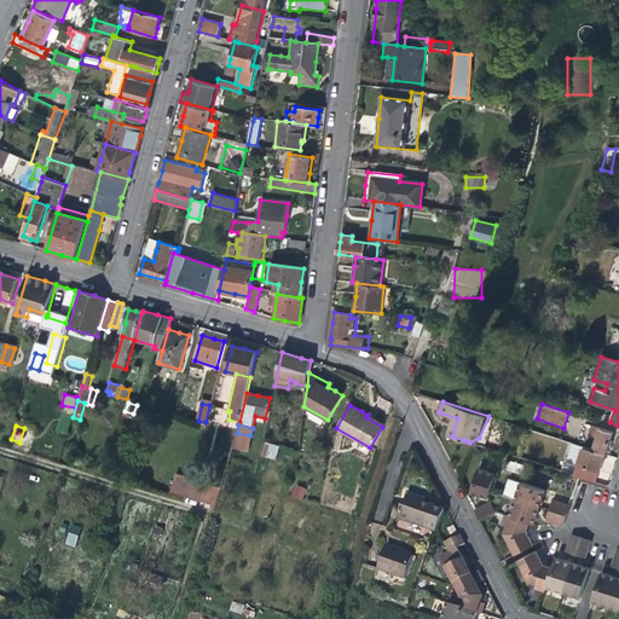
[(597,439),(594,450),(606,455),(607,455),(611,443),(613,433),(591,426),(589,435),(597,439)]
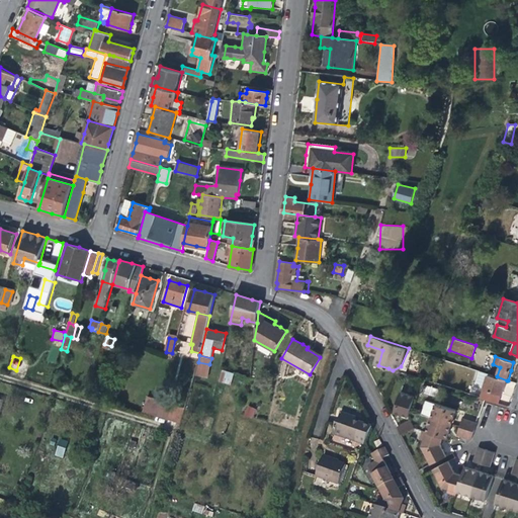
[(204,387),(209,364),(198,362),(192,384),(204,387)]
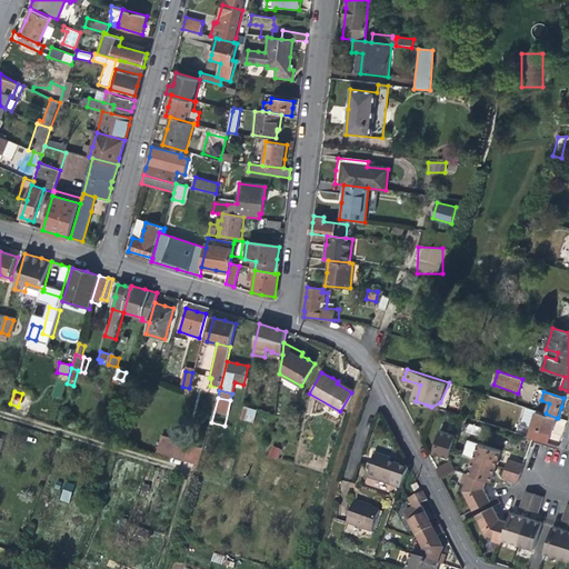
[(256,423),(260,411),(245,407),(240,419),(256,423)]
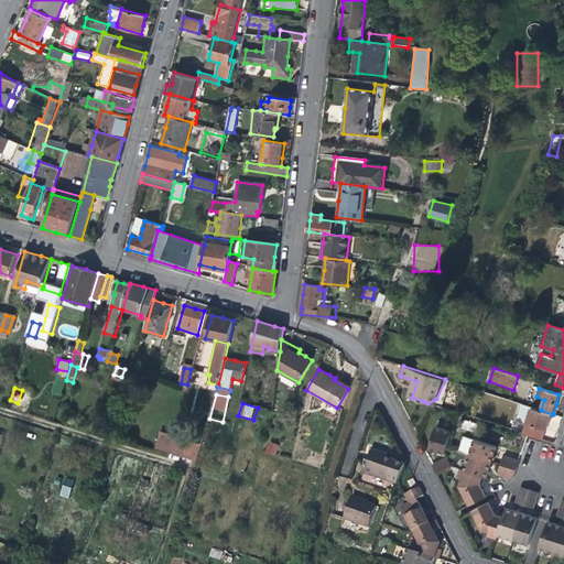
[(548,427),(552,414),(541,410),(522,404),(517,420),(525,423),(522,434),(527,435),(541,440),(544,429),(546,430),(548,427)]
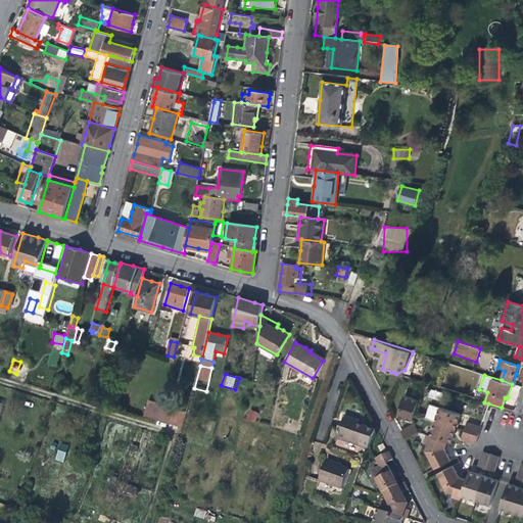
[(430,389),(428,396),(439,399),(441,392),(430,389)]
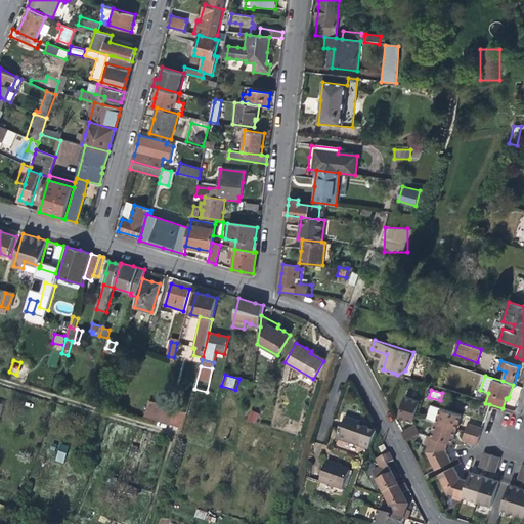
[(413,421),(421,401),(406,396),(403,406),(399,417),(413,421)]
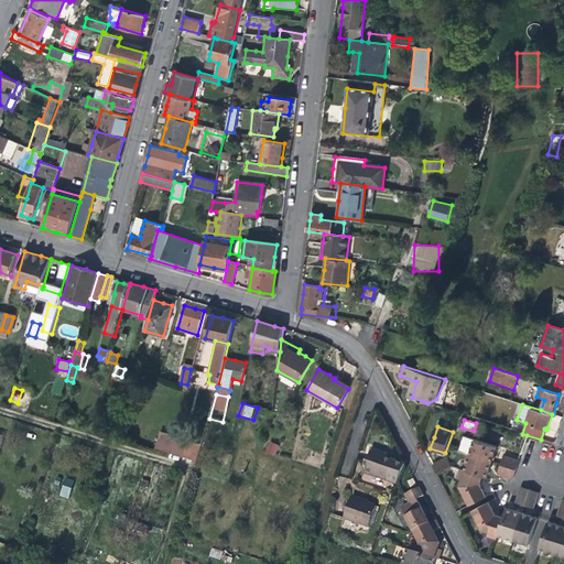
[(497,446),(475,440),(465,436),(461,452),(470,455),(492,462),(495,453),(497,446)]
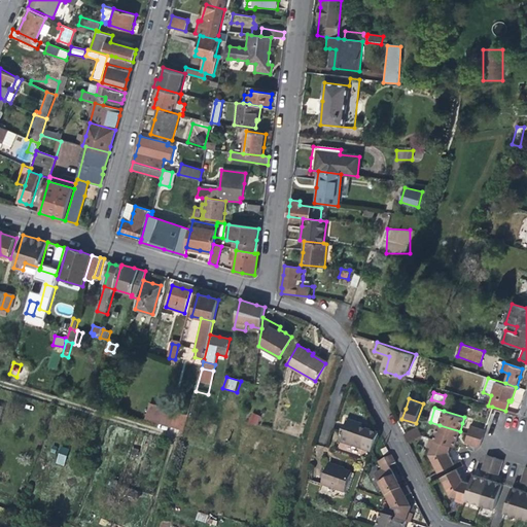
[(183,430),(188,415),(174,411),(170,426),(183,430)]
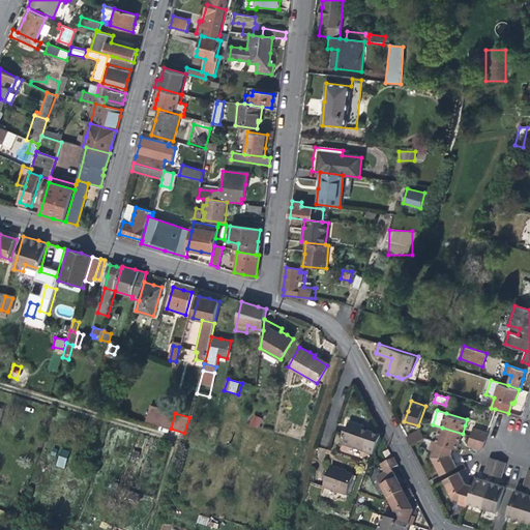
[(253,415),(248,424),(258,429),(262,419),(253,415)]
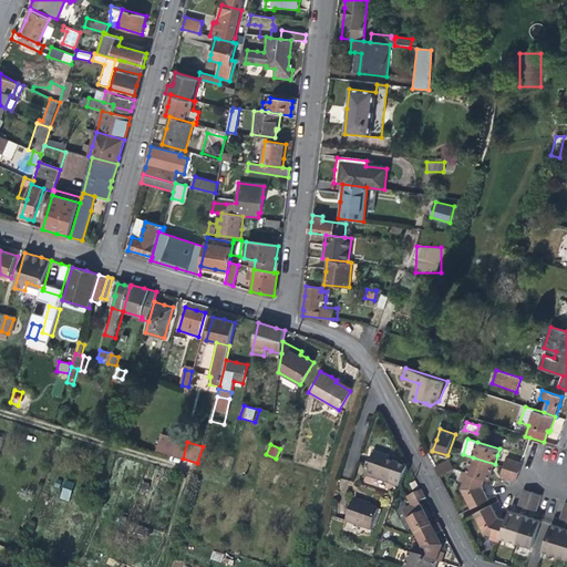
[(383,460),(384,456),(370,452),(363,475),(390,484),(390,483),(395,465),(395,464),(388,462),(383,460)]
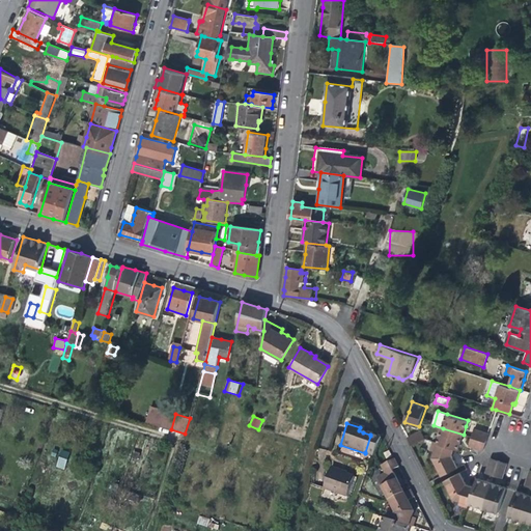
[(443,428),(438,443),(454,448),(458,449),(460,442),(464,435),(443,428)]
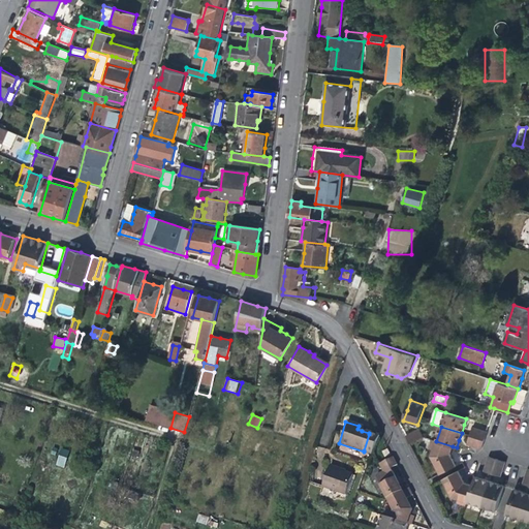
[(472,428),(470,436),(485,441),(487,432),(472,428)]
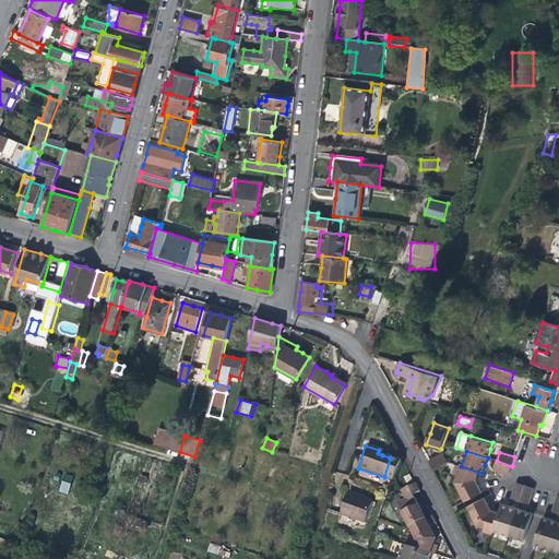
[(443,453),(429,461),(433,468),(448,462),(443,453)]
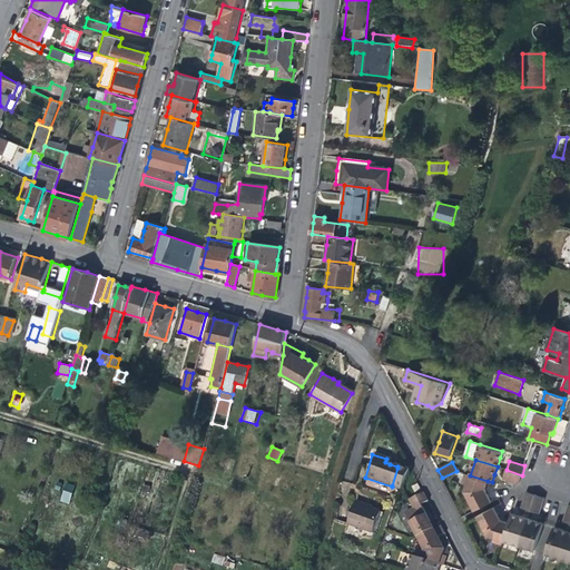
[(410,471),(397,468),(392,485),(402,489),(410,471)]
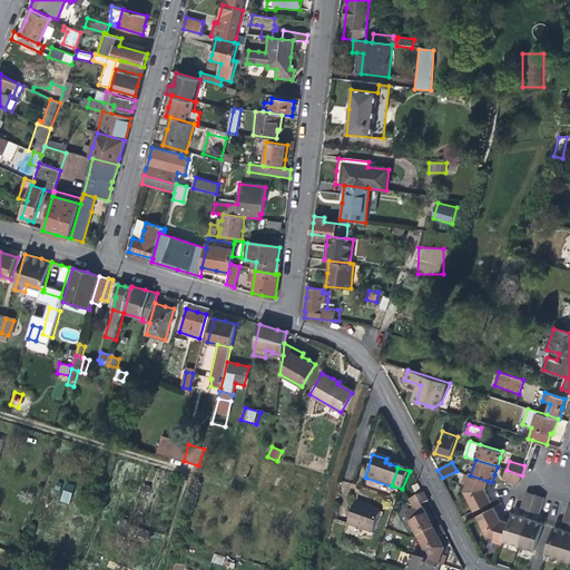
[(519,483),(522,475),(507,470),(503,479),(508,480),(519,483)]
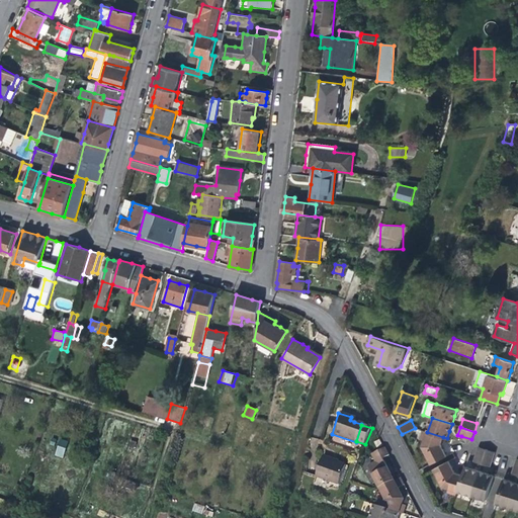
[(440,445),(443,437),(427,432),(423,430),(421,439),(424,440),(422,446),(431,464),(446,456),(441,446),(440,445)]
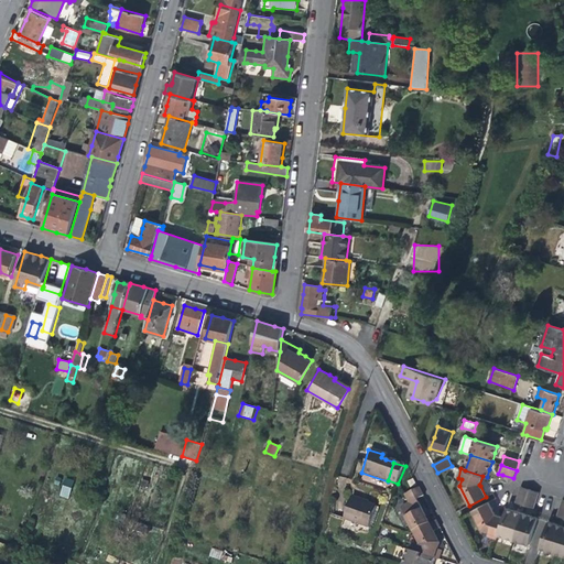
[(61,495),(69,498),(76,481),(67,478),(61,495)]
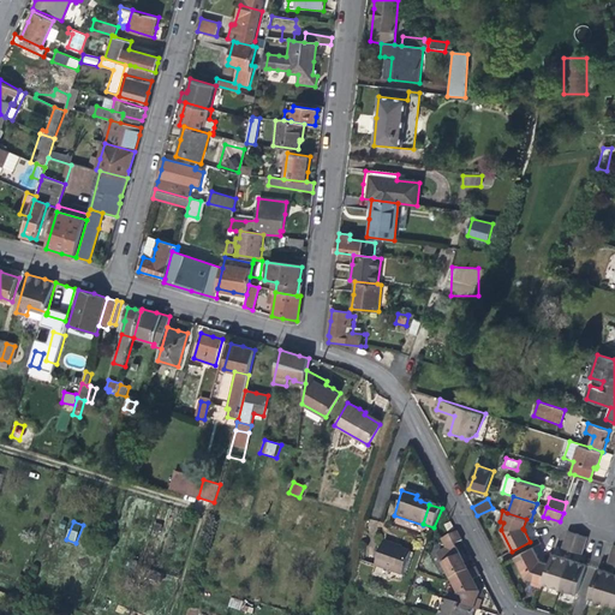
[(446,526),(448,532),(455,530),(452,523),(446,526)]
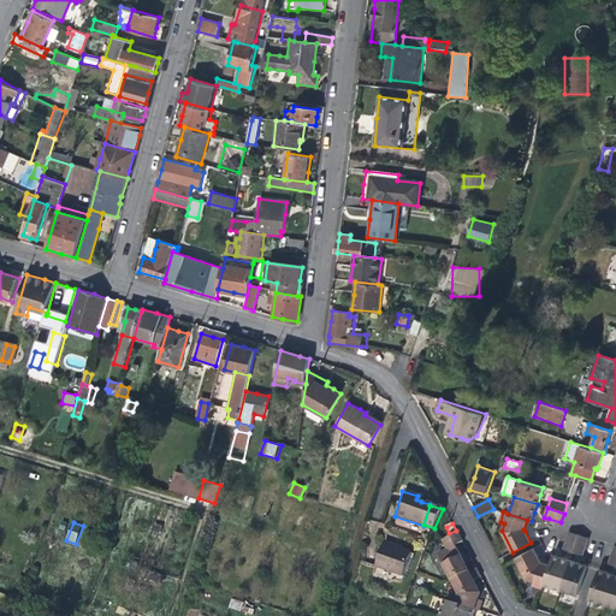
[(443,540),(446,550),(456,545),(463,542),(458,532),(443,540)]
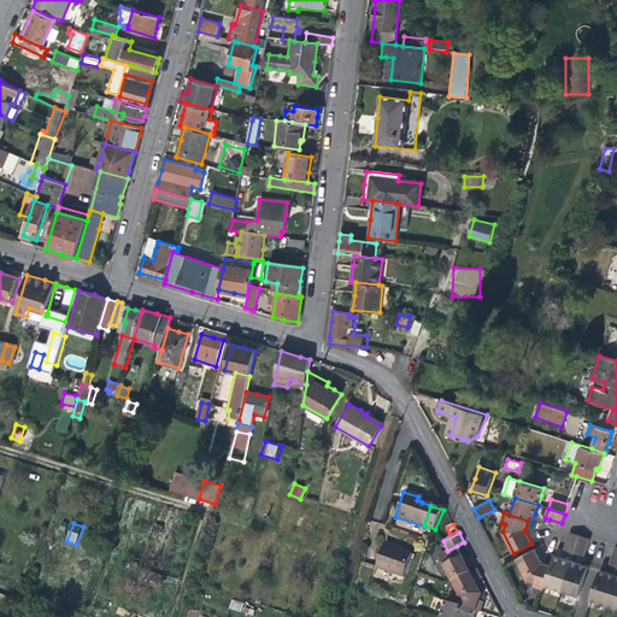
[(564,550),(574,553),(580,535),(570,533),(565,546),(564,550)]
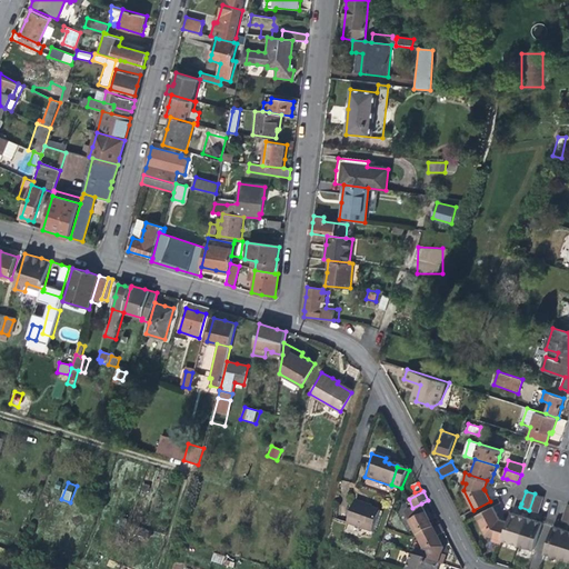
[(543,497),(535,493),(529,510),(538,512),(543,497)]
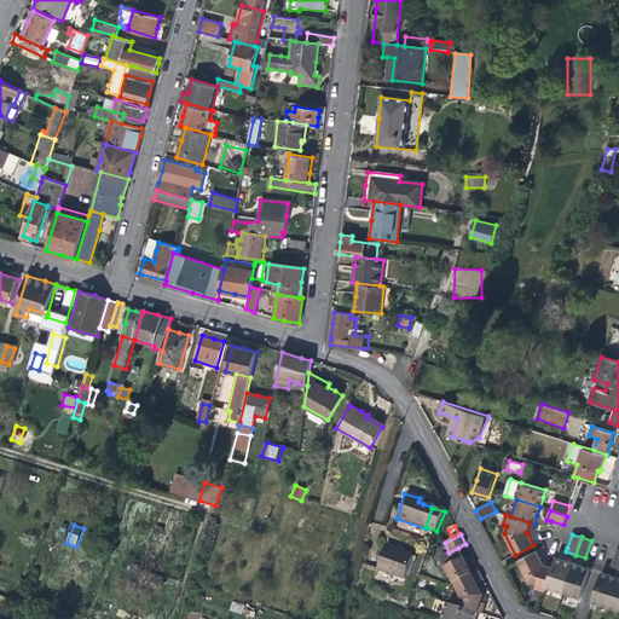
[(446,567),(463,559),(458,548),(449,553),(441,556),(446,567)]
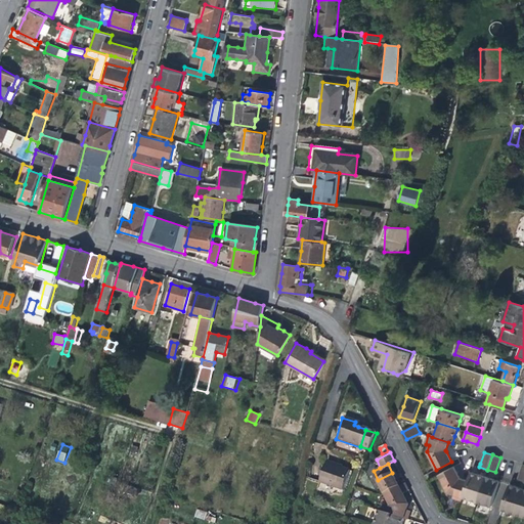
[(326,465),(320,484),(343,492),(350,472),(338,468),(326,465)]
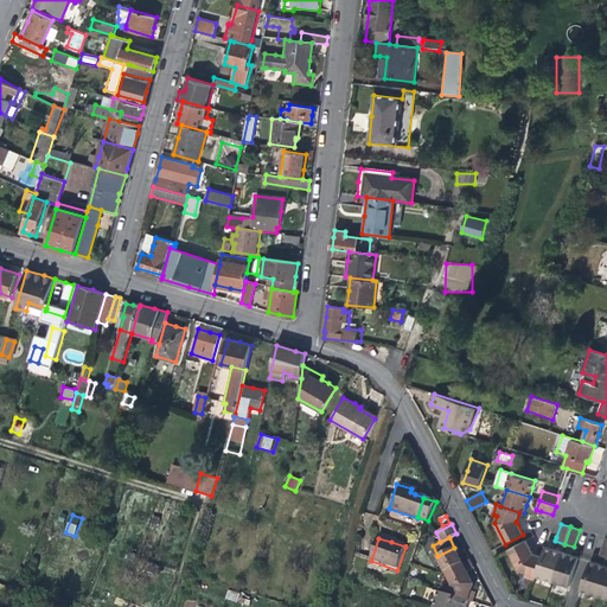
[(535,581),(536,575),(542,557),(534,554),(531,550),(526,541),(509,549),(519,570),(525,573),(524,577),(535,581)]
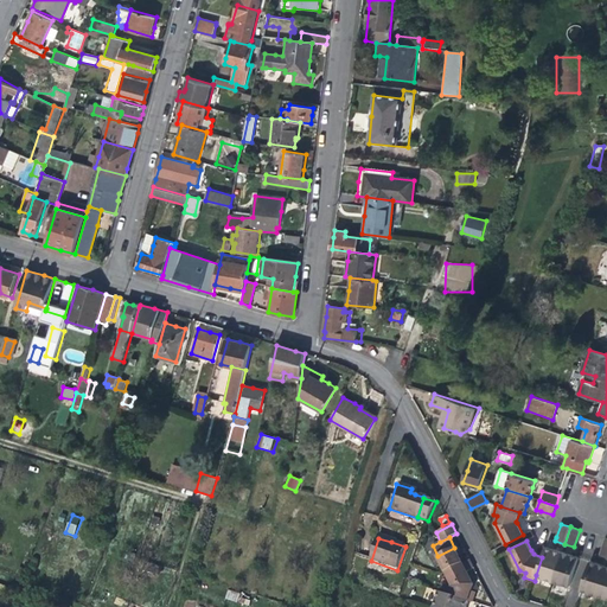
[(545,547),(542,557),(536,575),(553,581),(562,553),(554,549),(545,547)]
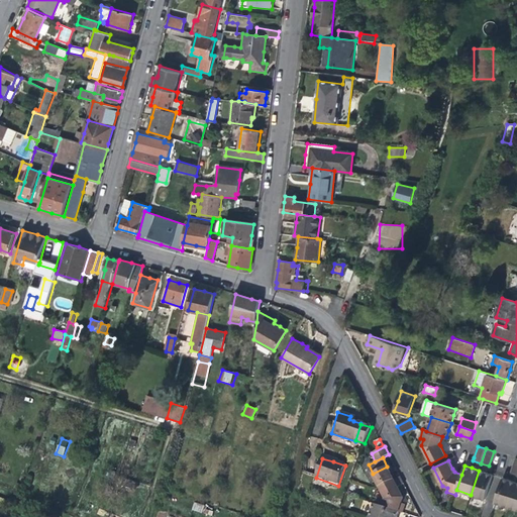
[(387,467),(373,474),(380,487),(394,481),(390,473),(387,467)]
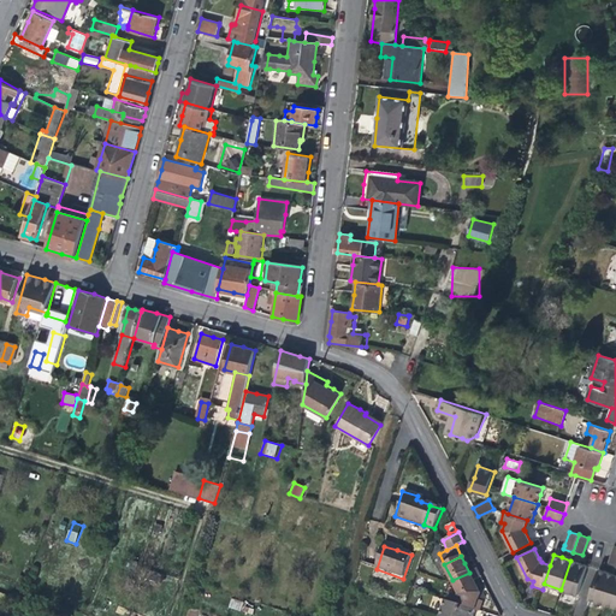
[(578,563),(570,561),(561,590),(578,594),(587,566),(578,563)]
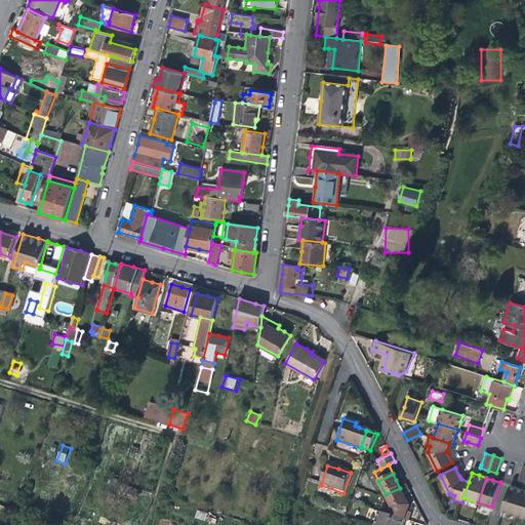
[(392,507),(389,515),(405,520),(409,521),(411,514),(407,512),(409,506),(406,500),(404,494),(410,491),(406,484),(400,488),(386,494),(392,507)]
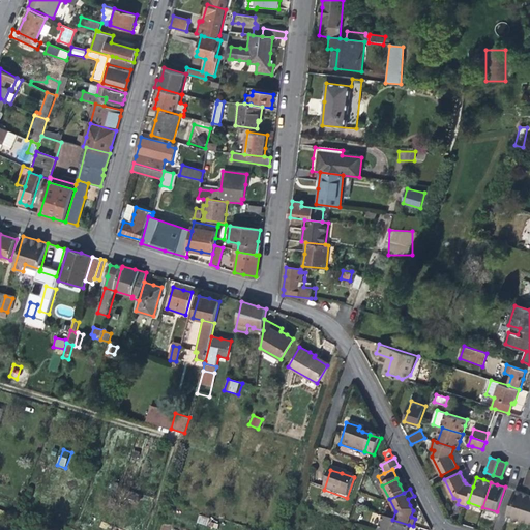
[(507,514),(522,520),(529,495),(523,493),(514,490),(507,514)]
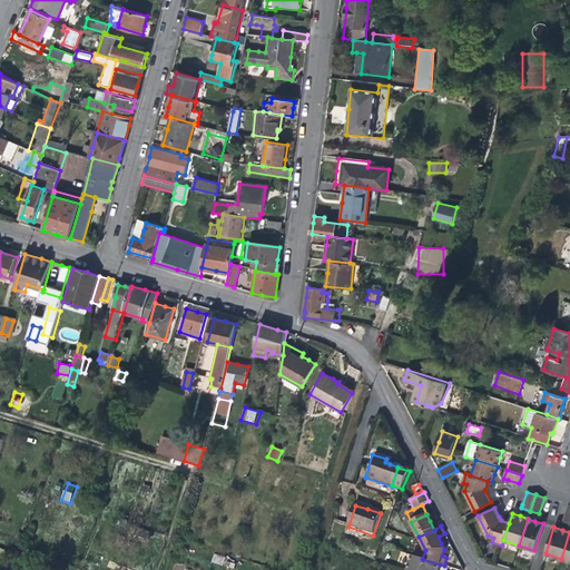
[(212,563),(223,567),(226,558),(215,553),(212,563)]
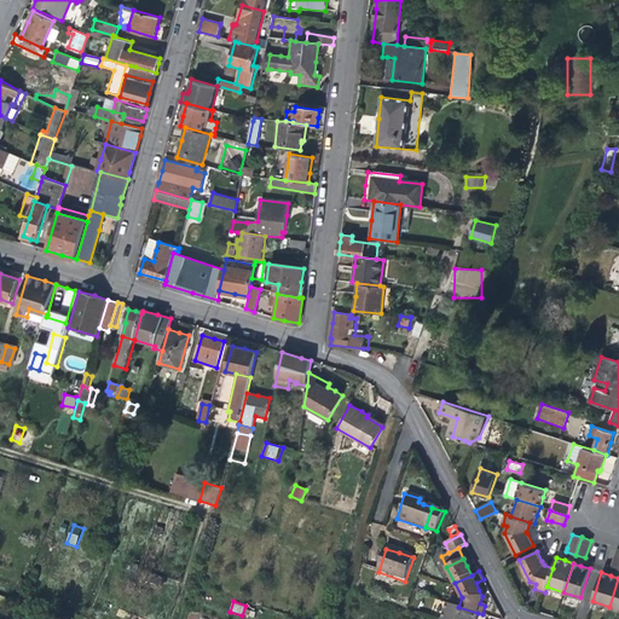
[(474,618),(475,618),(478,613),(458,607),(449,603),(443,618),(474,618)]
